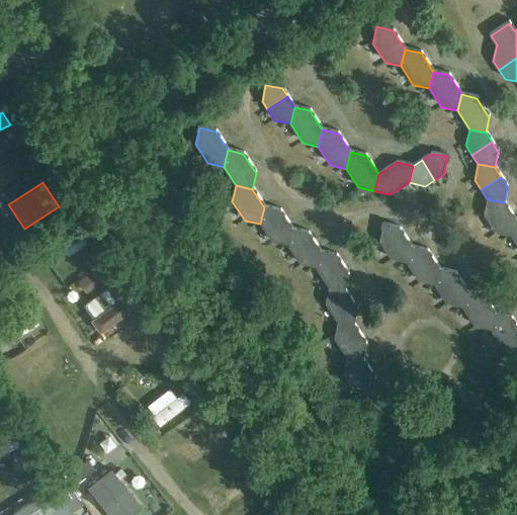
[(504,202),(487,199),(484,215),(496,234),(512,238),(516,221),(504,202)]
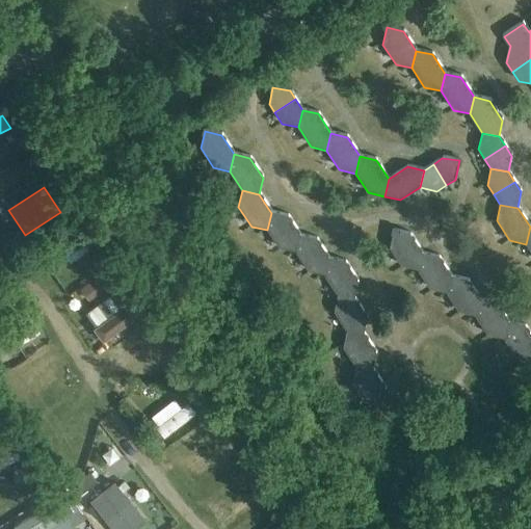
[(288,216),(271,213),(267,230),(281,249),(296,253),(300,236),(288,216)]
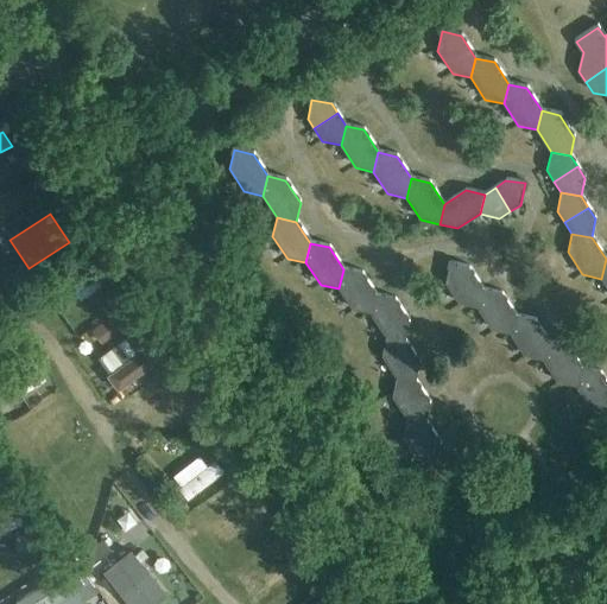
[(100,252),(56,280),(64,294),(69,292),(76,302),(111,280),(103,269),(108,266),(106,261),(100,252)]
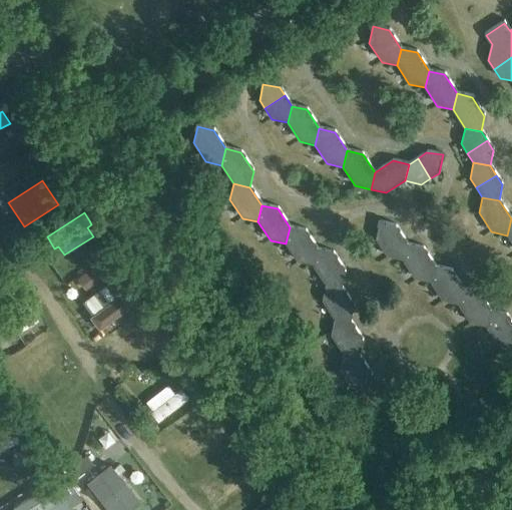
[(388,258),(404,262),(408,245),(395,226),(379,222),(376,238),(388,258)]
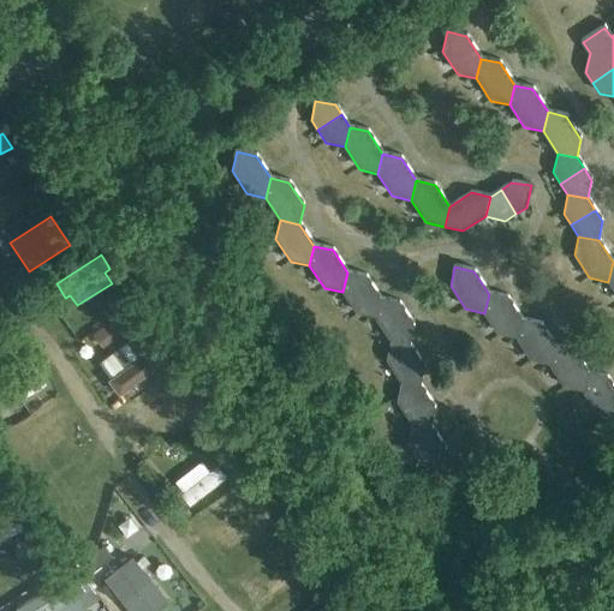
[(367,276),(347,273),(343,292),(357,315),(376,319),(381,299),(367,276)]
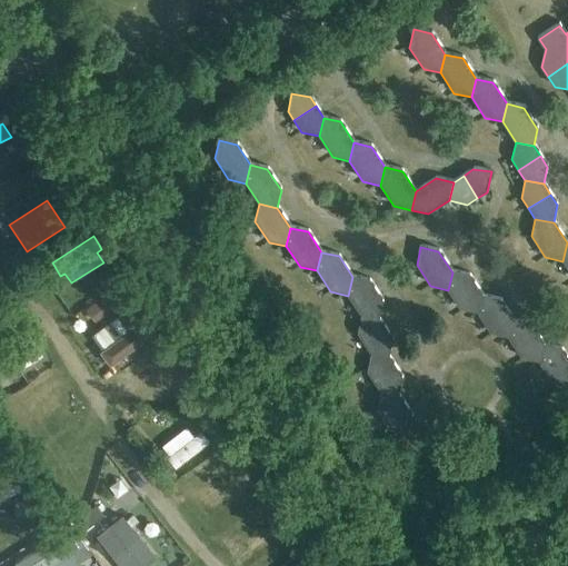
[(461,311),(478,315),(482,297),(469,276),(452,272),(448,290),(461,311)]
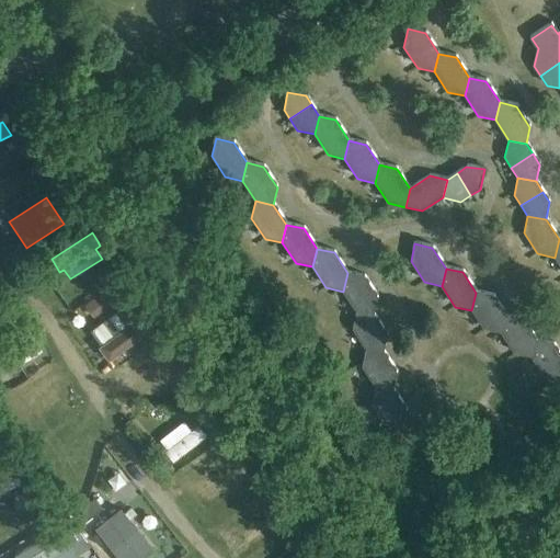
[(364,276),(347,273),(343,292),(356,312),(374,315),(378,298),(364,276)]
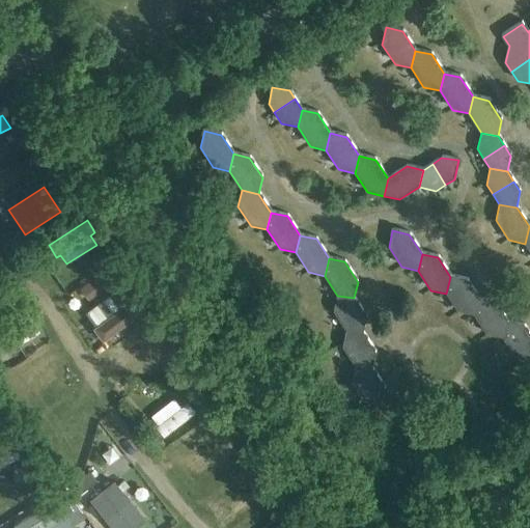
[(458,313),(475,316),(480,300),(467,280),(450,277),(446,294),(458,313)]
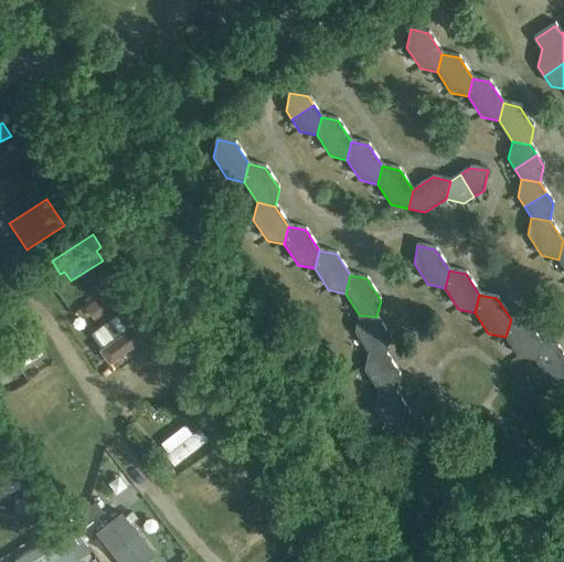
[(96,353),(106,366),(147,336),(118,297),(107,306),(127,331),(96,353)]
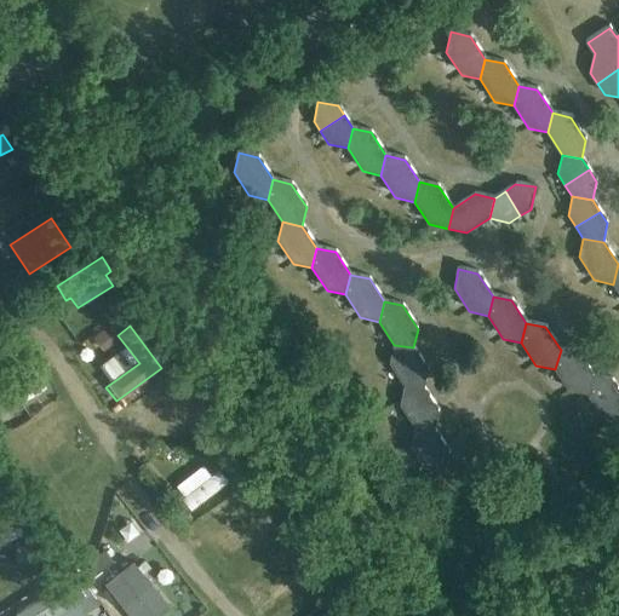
[(118,340),(108,327),(96,335),(105,349),(118,340)]
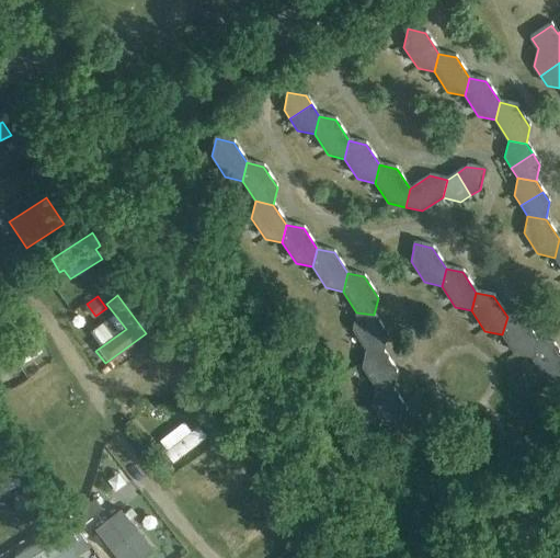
[(374,315),(356,312),(353,329),(366,350),(384,352),(387,336),(374,315)]
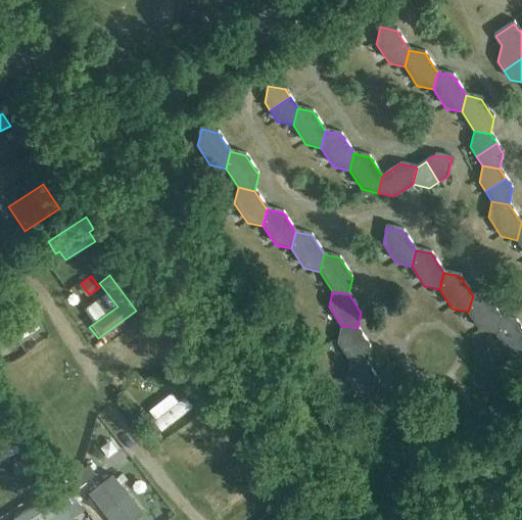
[(480,331),(496,334),(500,318),(487,298),(473,295),(468,312),(480,331)]
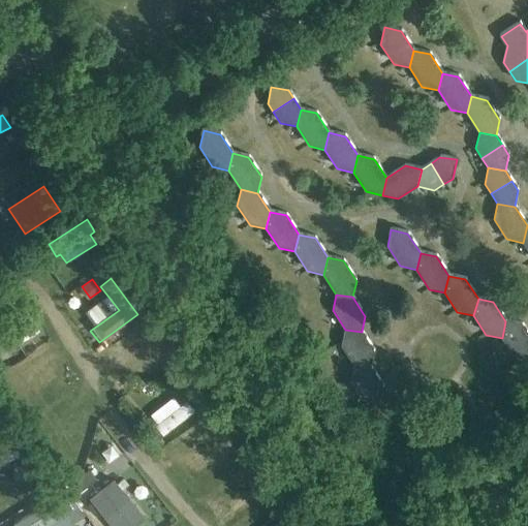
[(505,321),(502,338),(515,358),(527,360),(527,334),(522,325),(505,321)]
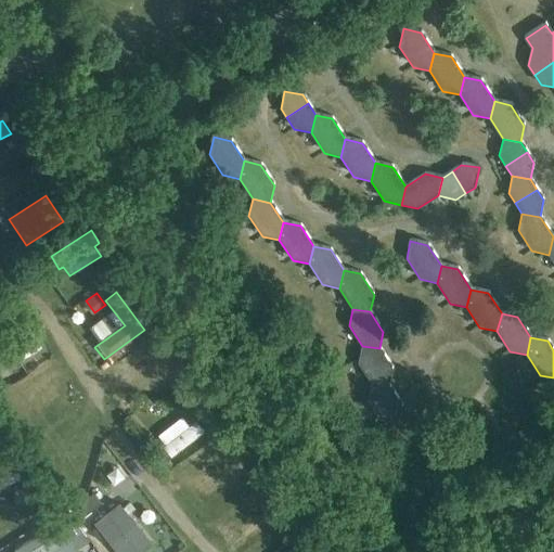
[(139,386),(167,366),(158,354),(162,352),(154,342),(116,369),(124,379),(129,374),(139,386)]
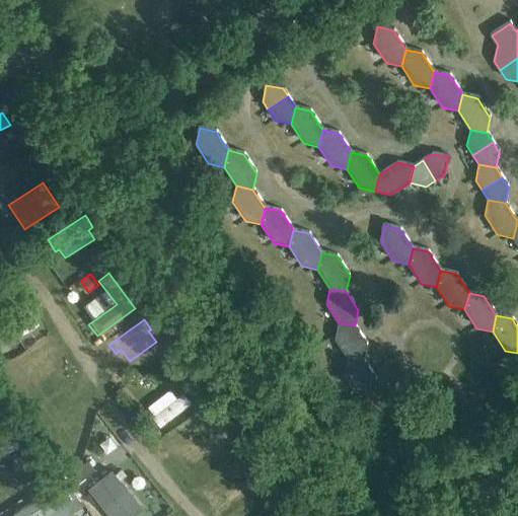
[(355,325),(339,323),(335,339),(347,358),(364,361),(367,345),(355,325)]
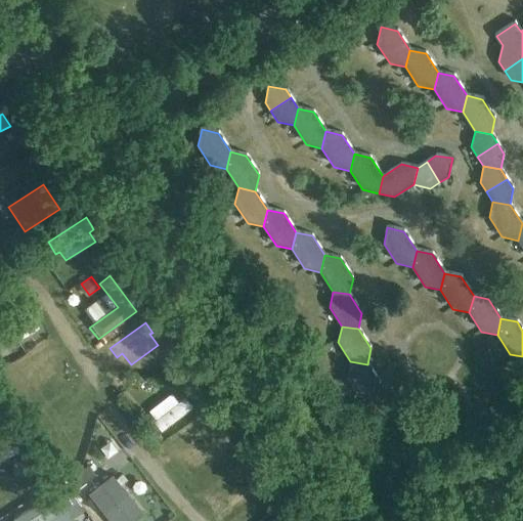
[(350,361),(347,377),(359,396),(376,400),(380,383),(367,364),(350,361)]
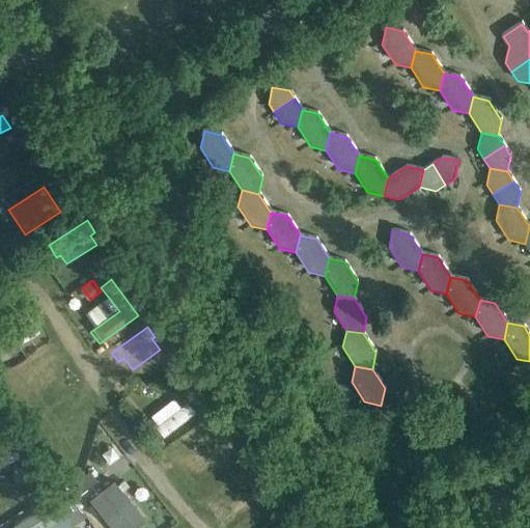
[(162,438),(192,415),(186,407),(179,412),(172,403),(151,418),(158,427),(156,429),(162,438)]
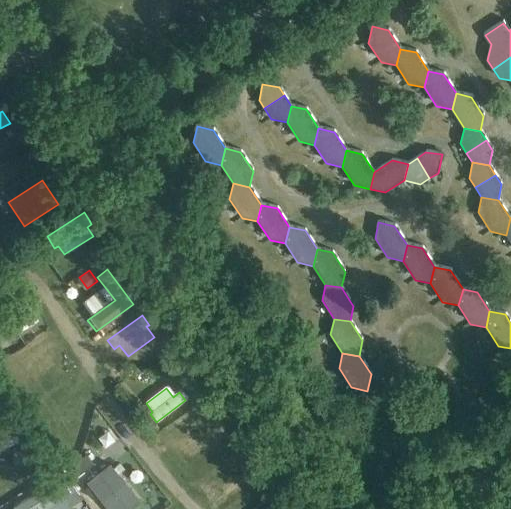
[(3,420),(2,418),(0,419),(0,445),(3,450),(16,442),(3,420)]
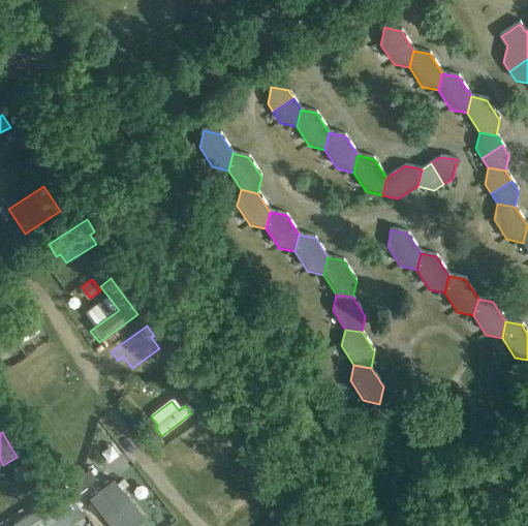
[(87,471),(76,480),(85,489),(94,482),(87,471)]
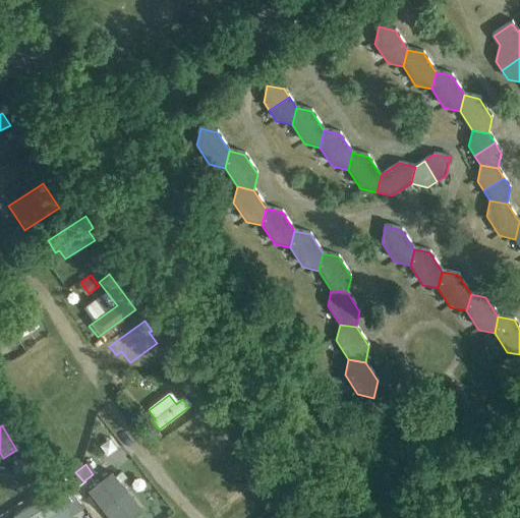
[(87,497),(81,501),(89,510),(94,506),(103,517),(139,517),(141,516),(117,485),(112,479),(110,476),(85,496),(87,497)]
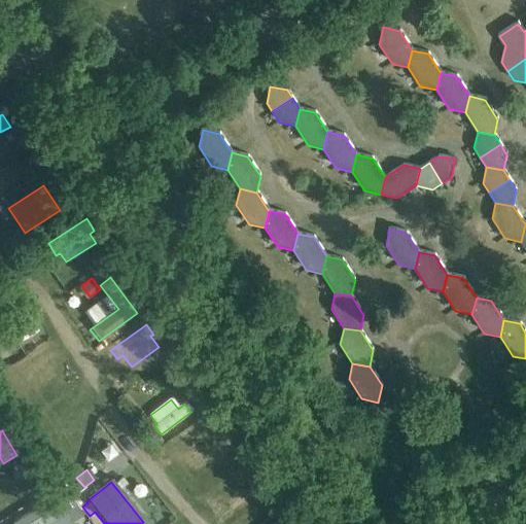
[(12,507),(12,491),(0,489),(0,512),(3,513),(12,507)]
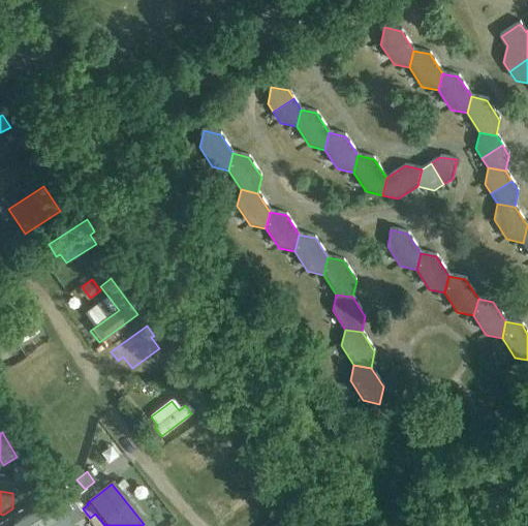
[(64,515),(74,508),(66,496),(57,502),(64,515)]
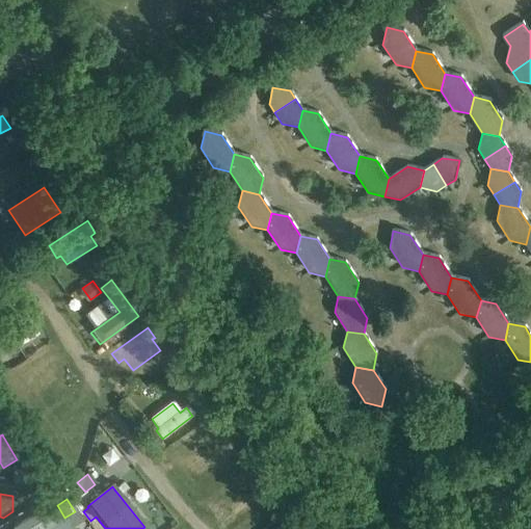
[(56,505),(17,528),(69,528),(56,505)]
